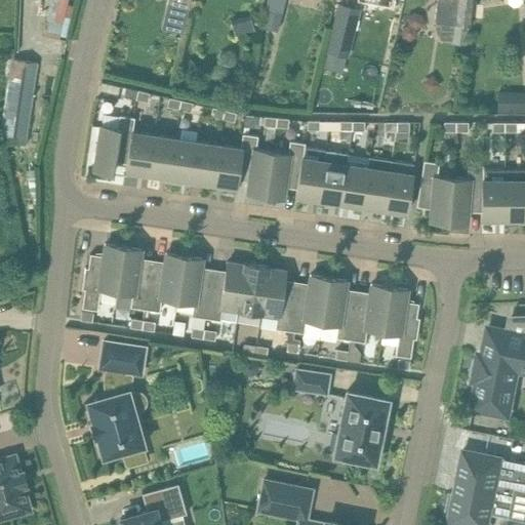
[(38,0),(36,18),(48,22),(45,36),(59,39),(67,5),(68,0),(38,0)]
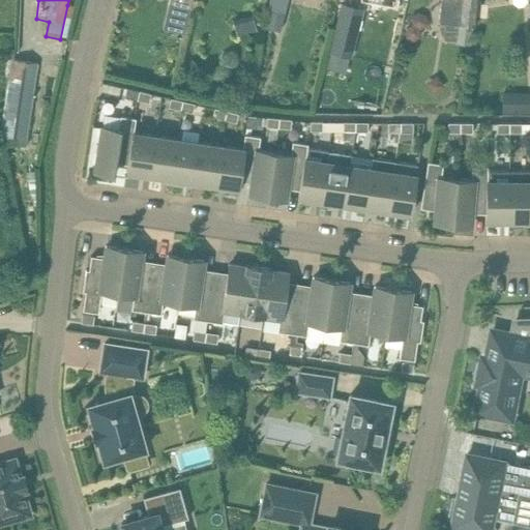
[(169,0),(168,6),(172,7),(185,10),(189,11),(192,0),(169,0)]
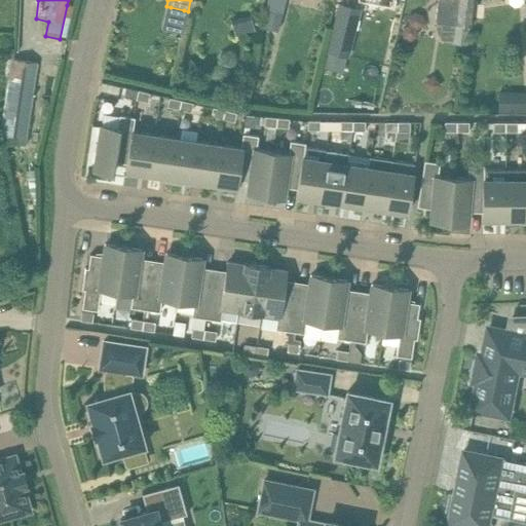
[(277,32),(285,0),(266,0),(265,7),(268,9),(263,29),(277,32)]
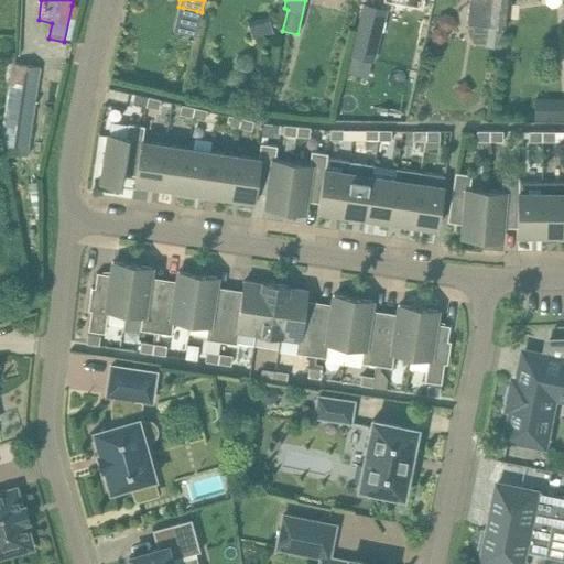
[(469,0),(468,19),(490,21),(491,0),(469,0)]
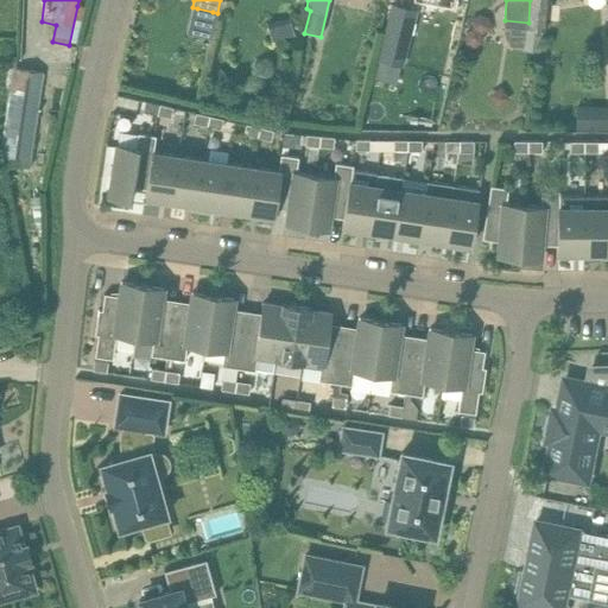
[(546,0),(530,0),(529,23),(527,30),(544,31),(546,0)]
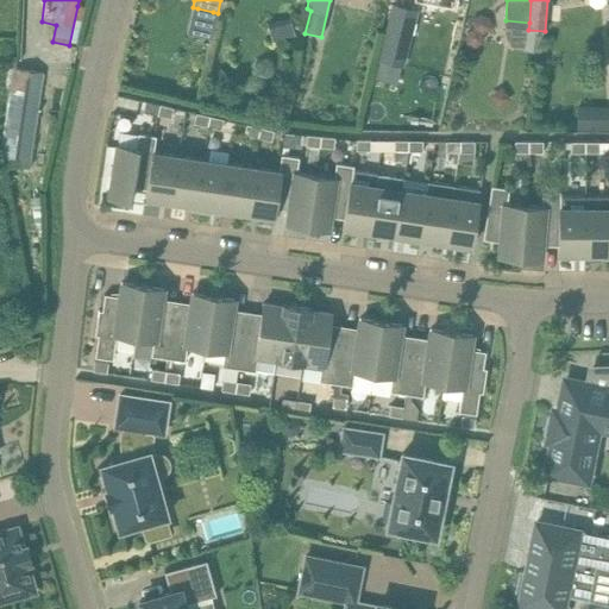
[(391,6),(376,62),(400,68),(415,12),(391,6)]
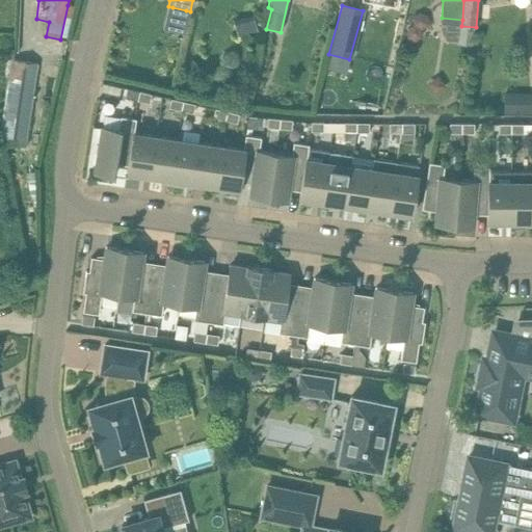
[(364,7),(362,27),(392,30),(395,10),(364,7)]
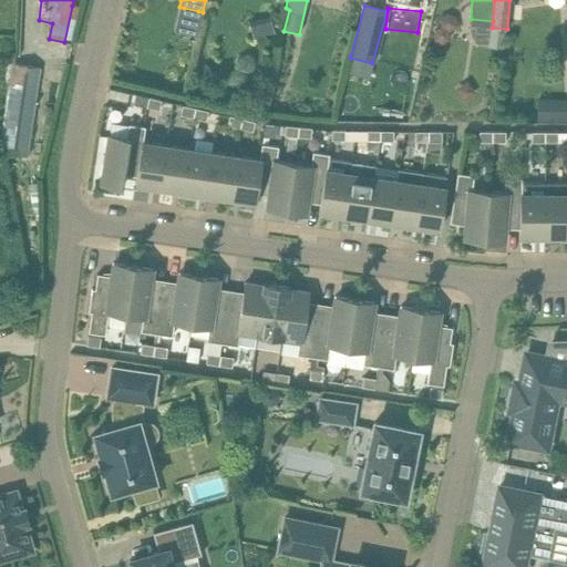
[(249,24),(251,37),(272,31),(269,20),(249,24)]
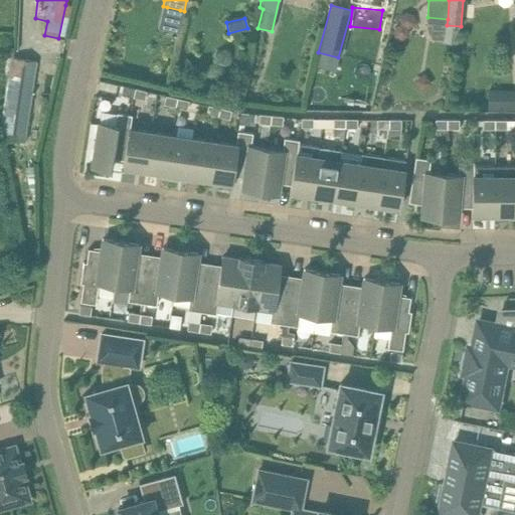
[(401,24),(394,28),(394,36),(401,40),(408,36),(407,28),(401,24)]
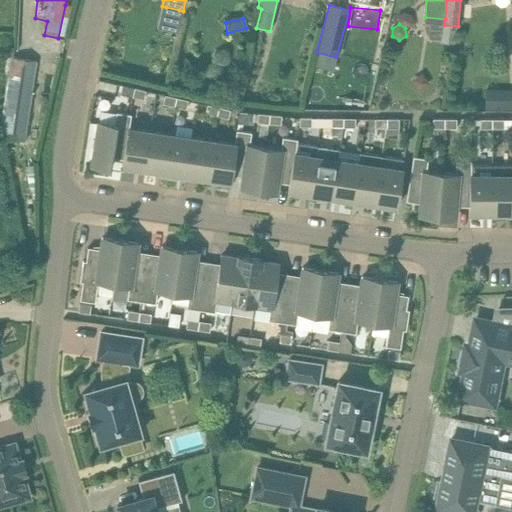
[(431,24),(429,40),(440,42),(440,43),(453,45),(455,27),(431,24)]
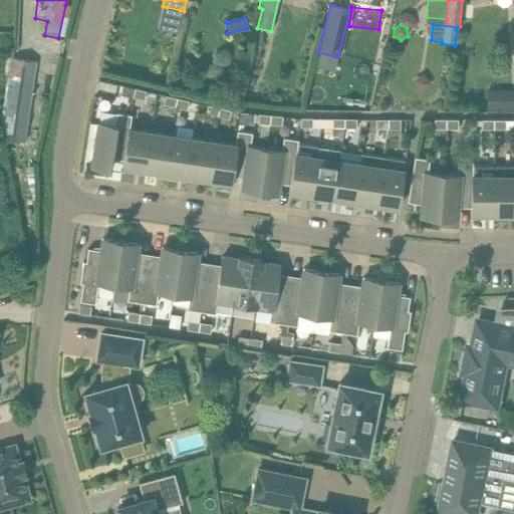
[(36,61),(11,57),(0,133),(0,137),(24,142),(36,61)]
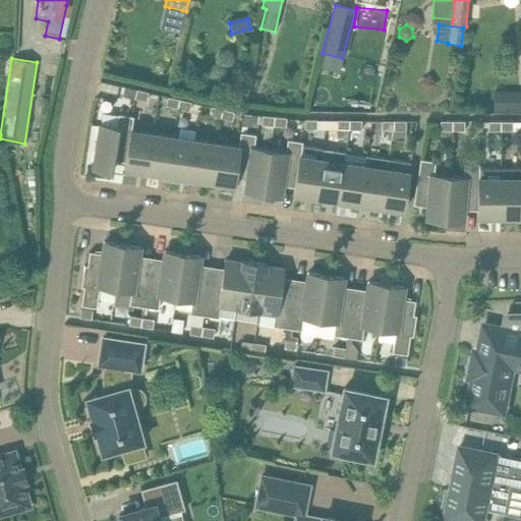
[(136,90),(124,87),(122,96),(134,99),(136,90)]
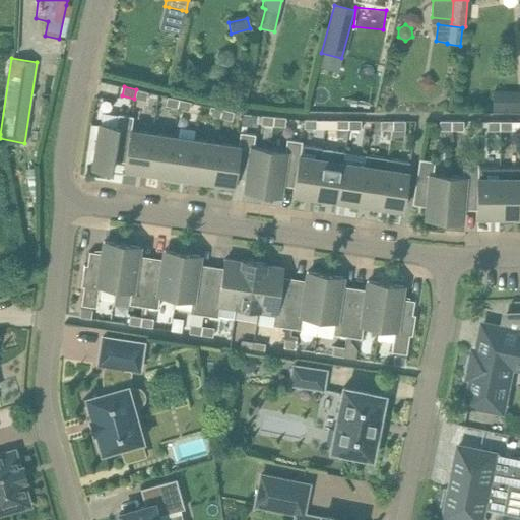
[(148,92),(136,89),(134,99),(146,102),(148,92)]
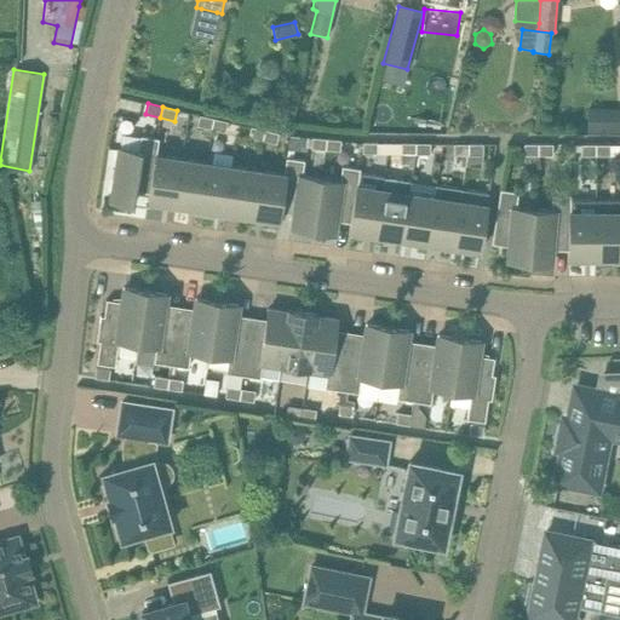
[(619,133),(619,109),(587,109),(587,133),(619,133)]
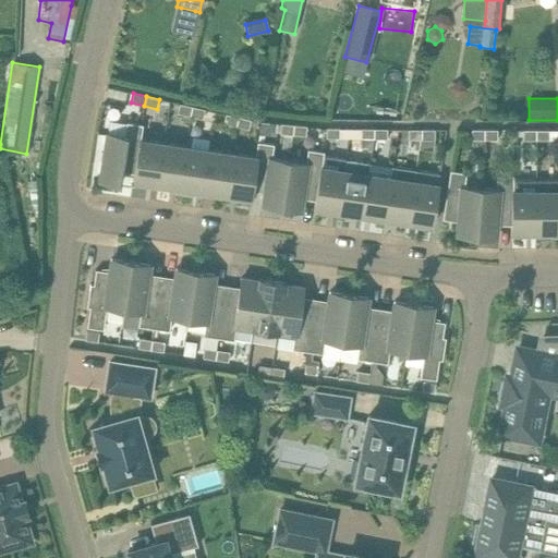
[(192,107),(180,104),(177,113),(190,117),(192,107)]
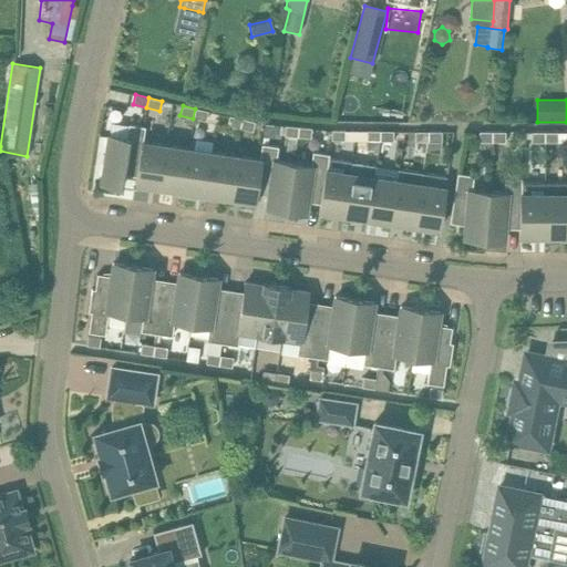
[(208,111),(195,109),(193,119),(206,121),(208,111)]
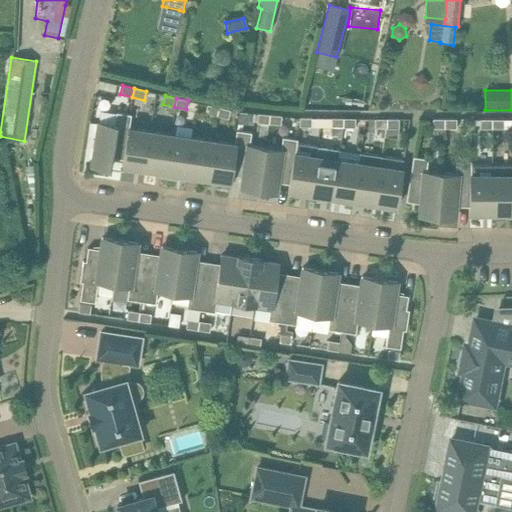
[(219,107),(207,105),(205,114),(217,116),(219,107)]
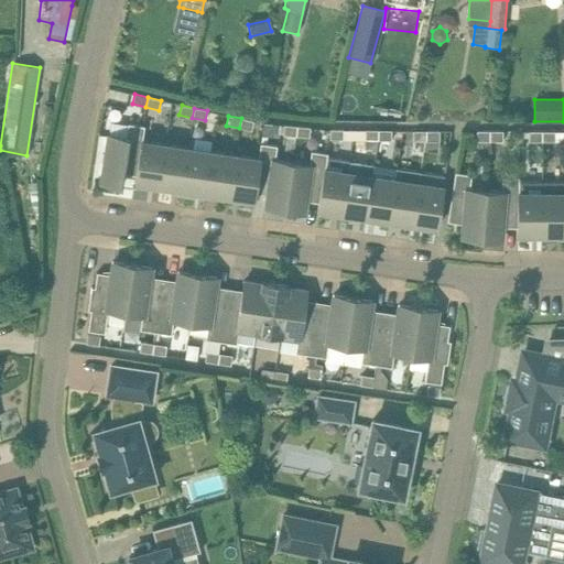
[(253,121),(241,118),(239,128),(251,131),(253,121)]
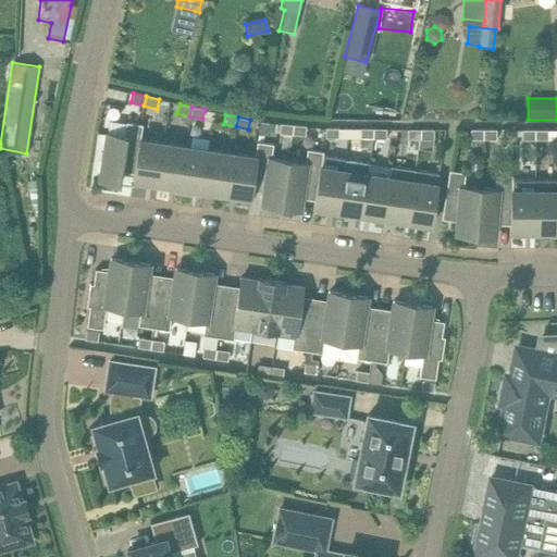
[(122,171),(134,173),(138,139),(140,139),(143,124),(126,122),(124,135),(107,133),(99,181),(120,184),(122,171)]
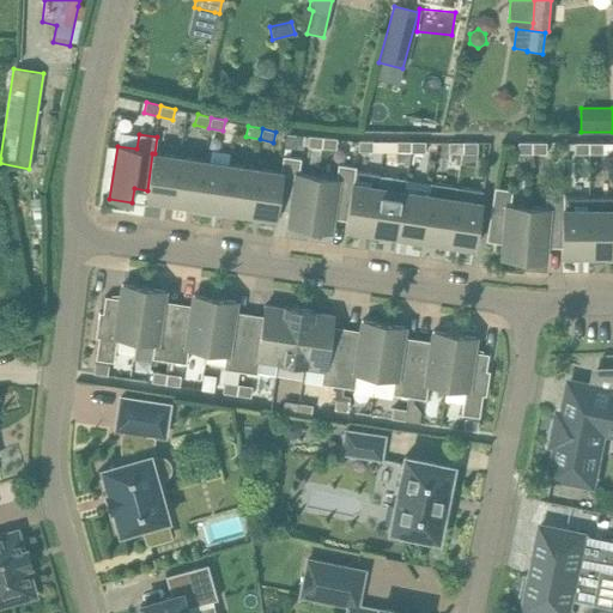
[(323,138),(309,137),(308,147),(321,149),(323,138)]
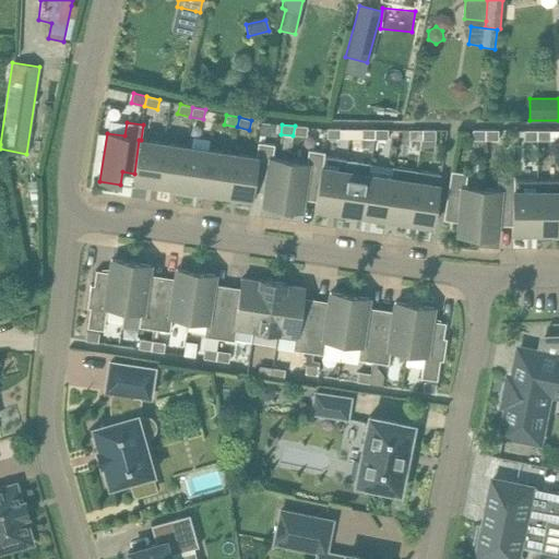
[(307,127),(295,126),(293,135),(306,137),(307,127)]
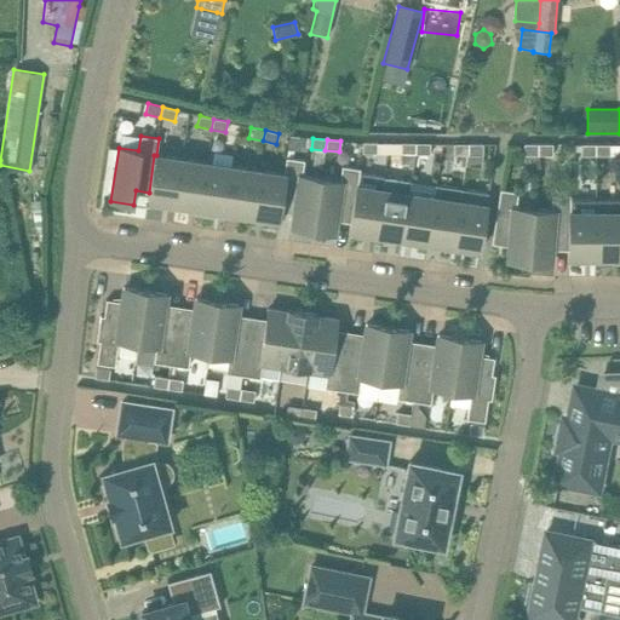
[(377,143),(362,143),(362,154),(377,154),(377,143)]
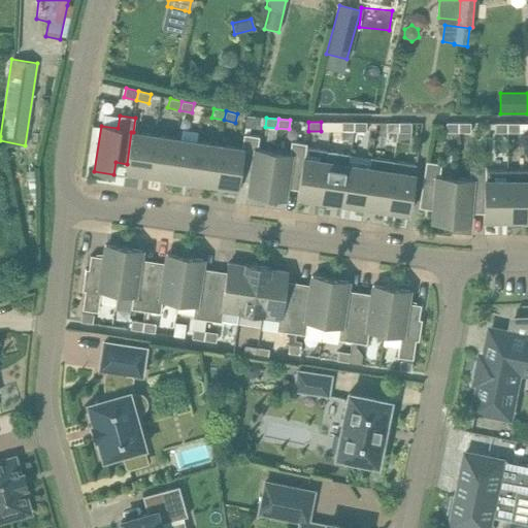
[(341,131),(354,132),(354,122),(341,122),(341,131)]
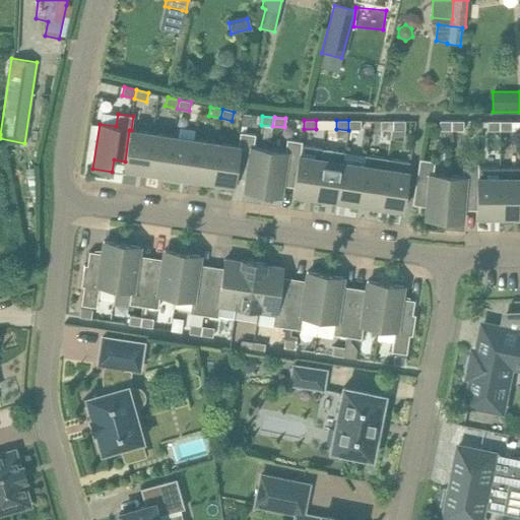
[(361,121),(348,120),(348,130),(361,130),(361,121)]
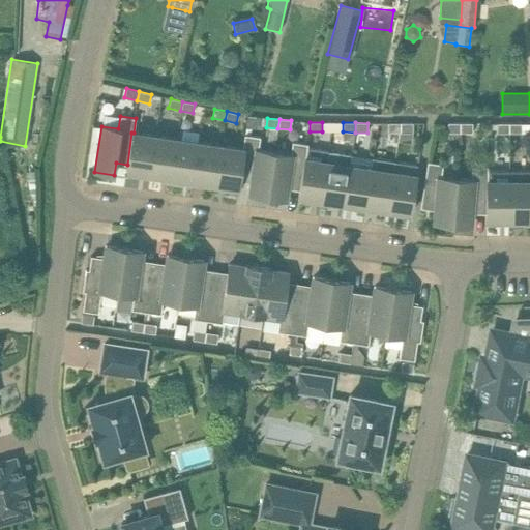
[(401,123),(388,123),(388,133),(401,133),(401,123)]
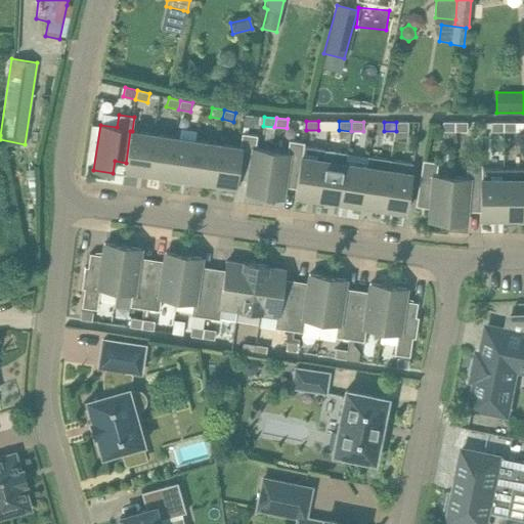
[(407,122),(396,122),(396,131),(407,131),(407,122)]
